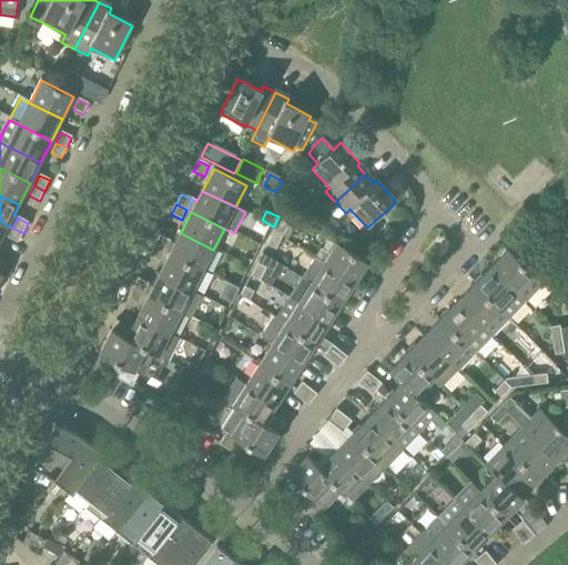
[(288,226),(280,222),(273,234),(282,239),(288,226)]
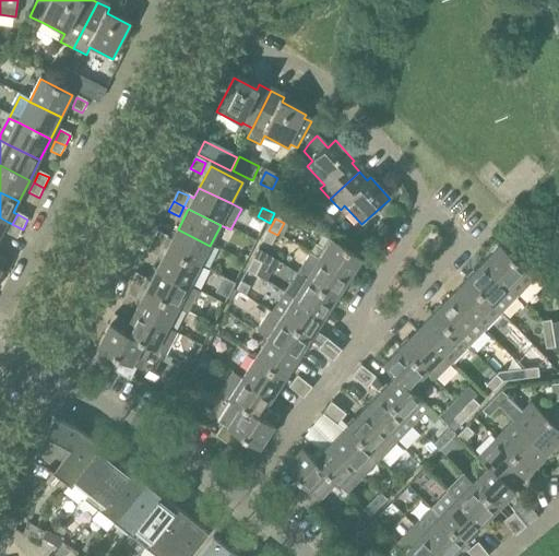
[(8,235),(18,239),(23,229),(12,224),(8,235)]
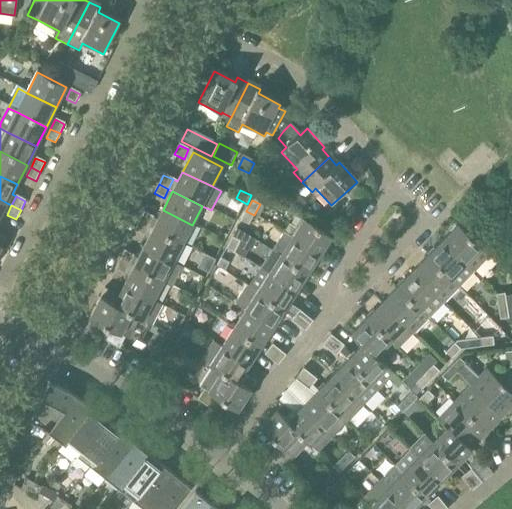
[(163,210),(153,230),(182,244),(192,225),(163,210)]
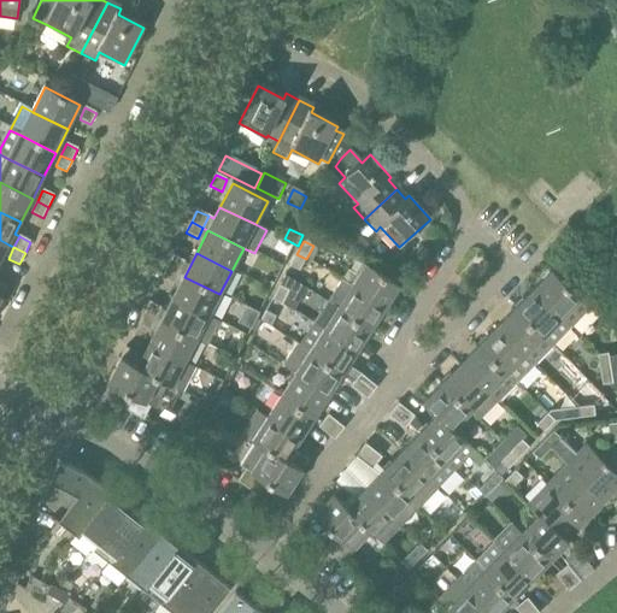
[(299,272),(306,259),(297,254),(289,267),(299,272)]
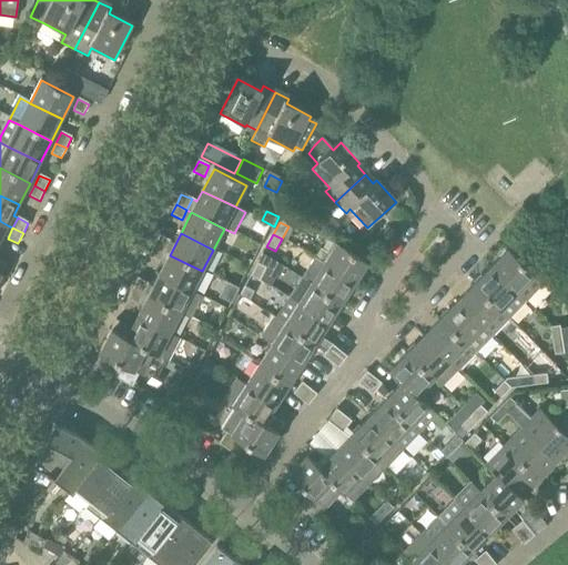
[(160,236),(154,248),(164,252),(170,242),(160,236)]
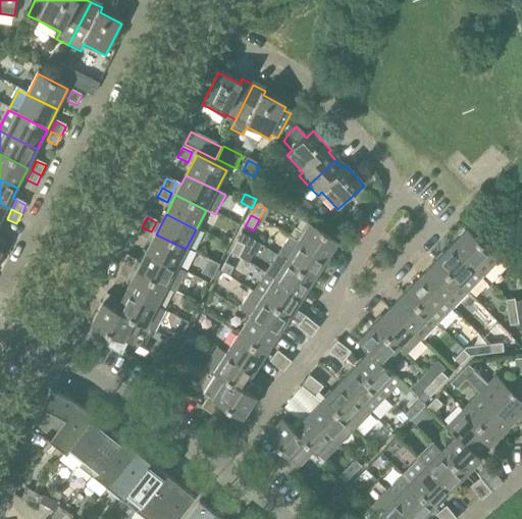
[(298,244),(325,262),(338,243),(310,224),(298,243),(298,244)]
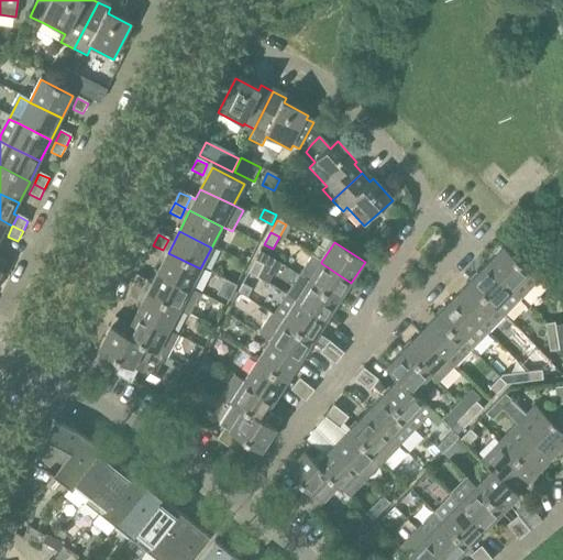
[(163,250),(153,245),(148,255),(158,260),(163,250)]
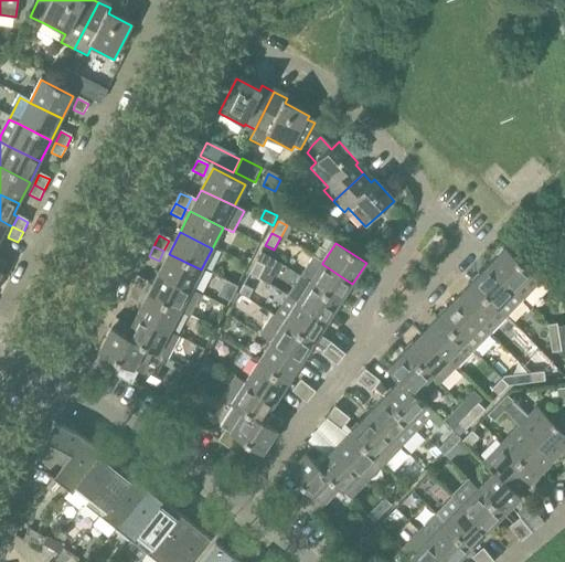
[(542,284),(505,250),(488,268),(523,303),(542,284)]
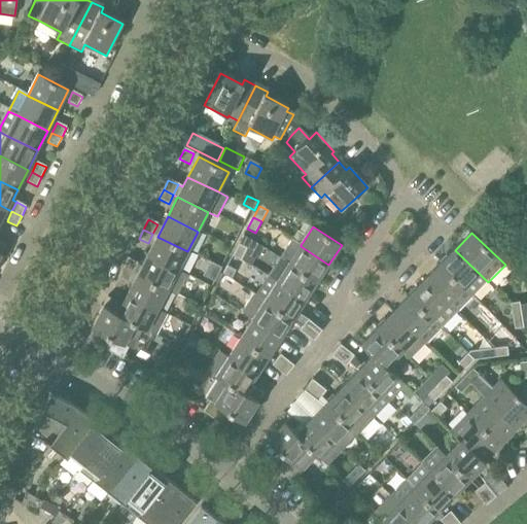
[(187,251),(157,237),(147,256),(177,272),(178,269),(187,251)]
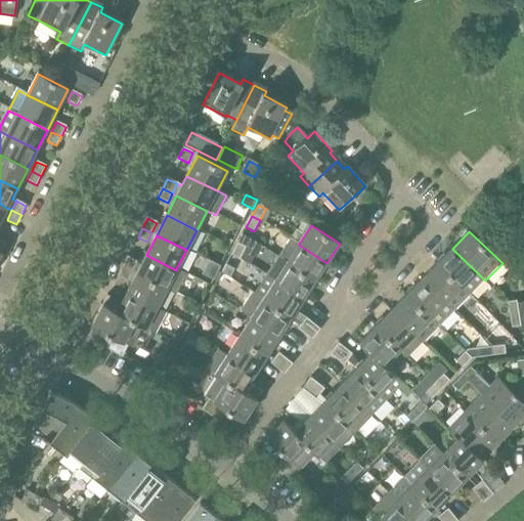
[(315,281),(326,263),(299,245),(299,244),(291,239),(278,257),(288,262),(287,263),(315,281)]
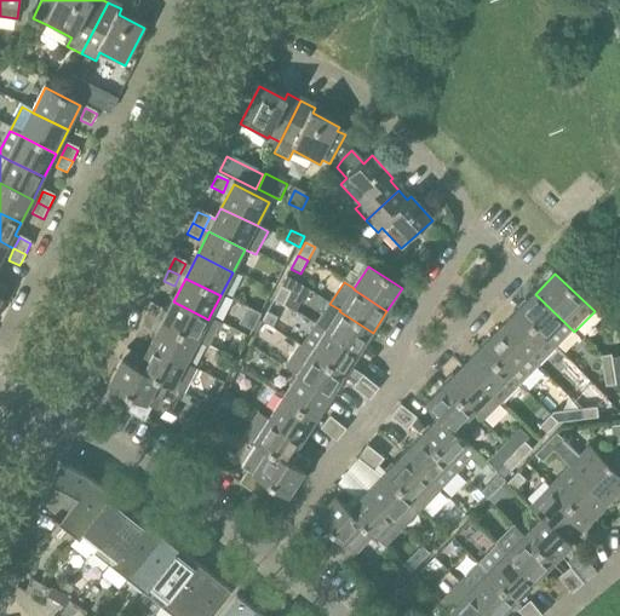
[(291,293),(281,288),(275,303),(283,306),(291,293)]
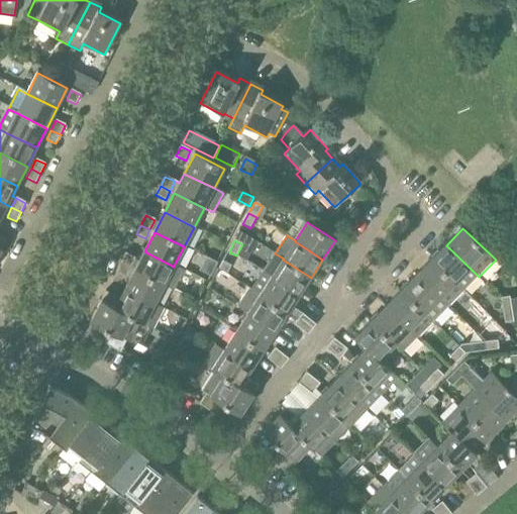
[(446,245),(431,261),(463,293),(479,277),(446,245)]
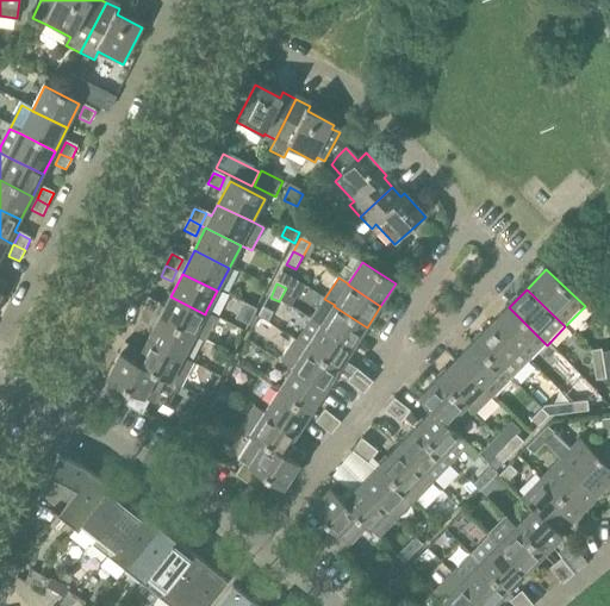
[(217,316),(206,311),(205,314),(170,297),(159,319),(193,337),(195,335),(205,339),(217,316)]
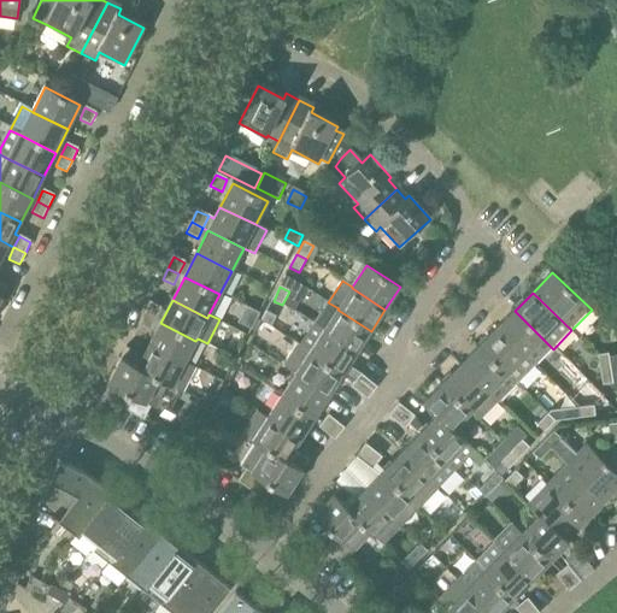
[(371,331),(338,310),(339,308),(328,302),(312,325),(357,354),(371,331)]
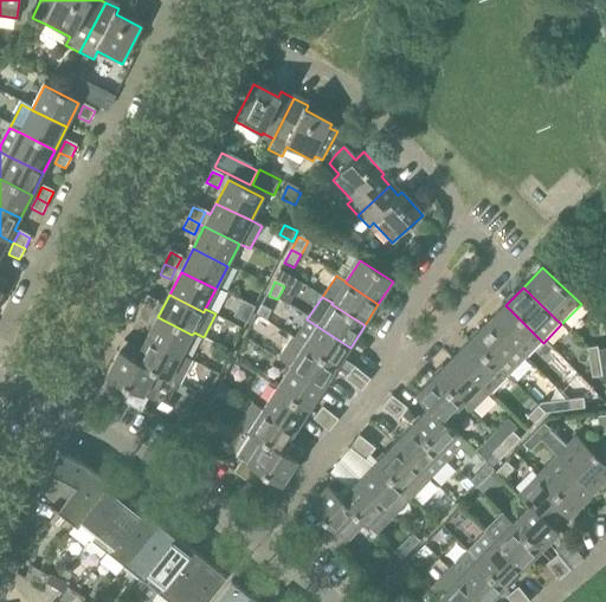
[(147,298),(141,309),(153,315),(158,303),(147,298)]
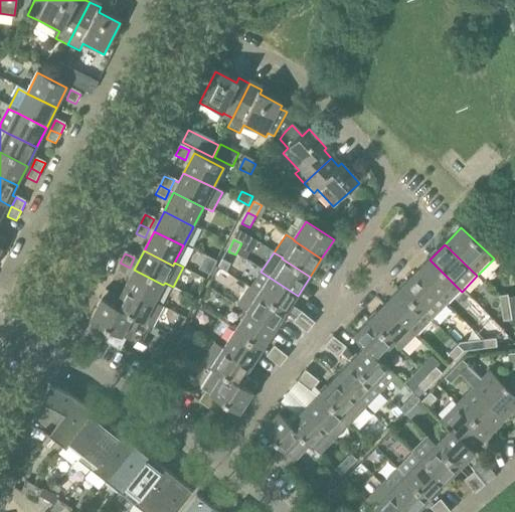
[(430,260),(414,276),(447,307),(462,292),(430,260)]
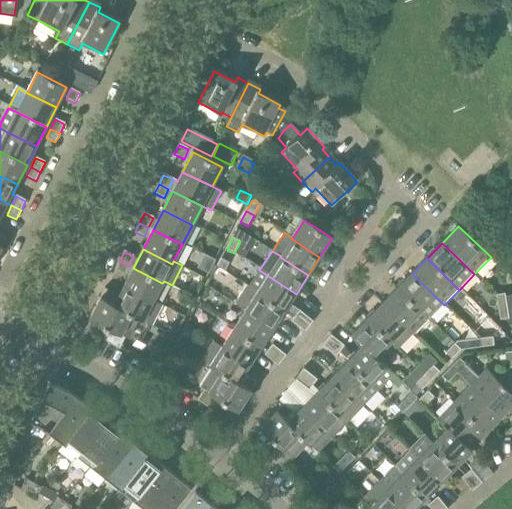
[(221,260),(217,268),(225,273),(229,264),(221,260)]
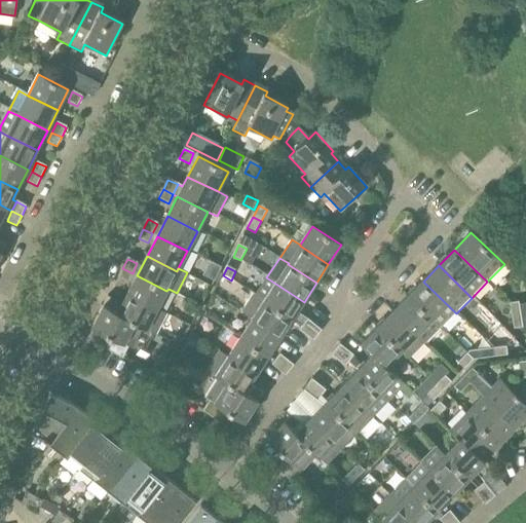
[(133,273),(122,268),(118,277),(127,283),(133,273)]
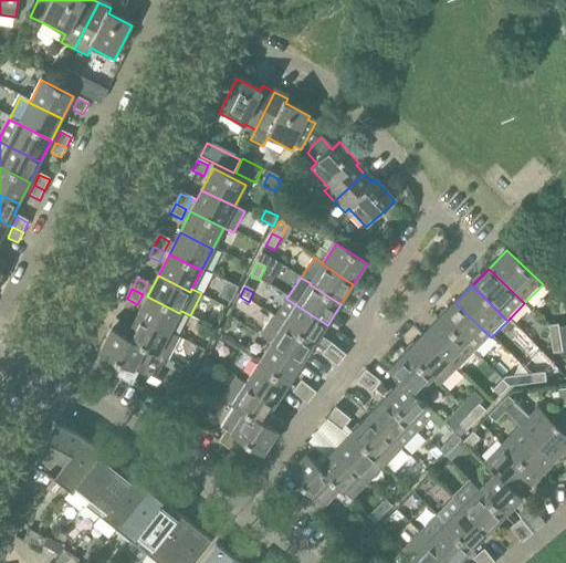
[(179,313),(147,296),(136,318),(169,334),(179,313)]
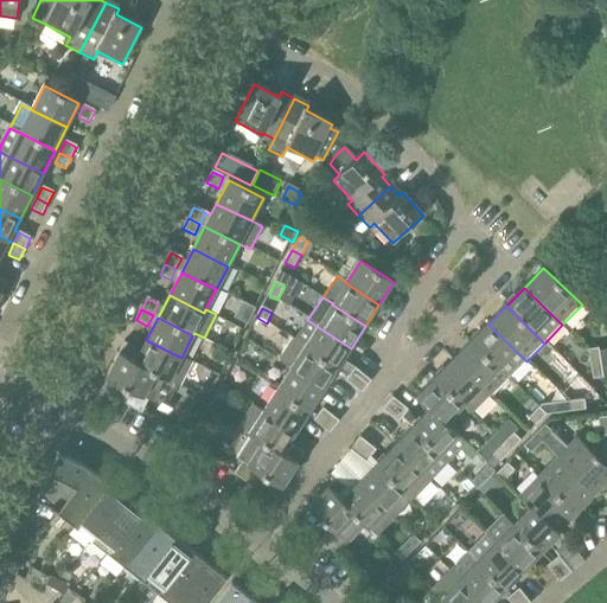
[(292,339),(338,369),(351,348),(307,320),(294,340),(292,339)]
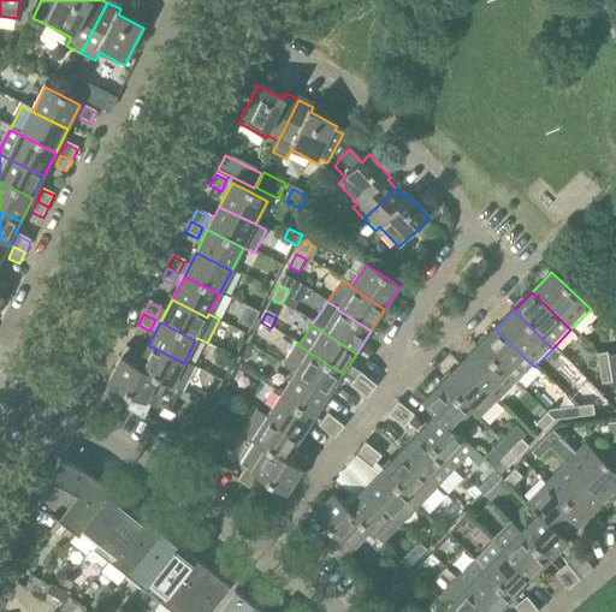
[(496,330),(478,348),(516,385),(534,367),(496,330)]
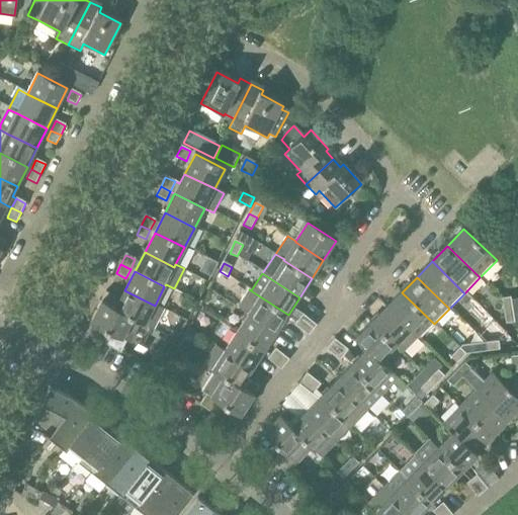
[(248,316),(276,334),(288,315),(249,289),(237,309),(248,316)]
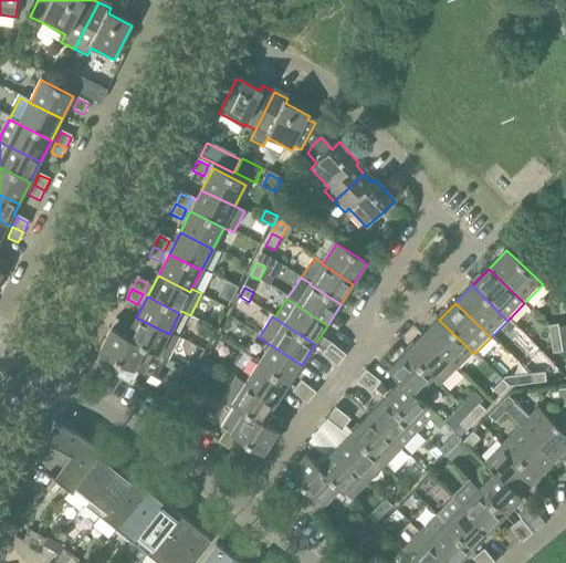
[(178,339),(169,334),(136,318),(126,337),(126,339),(145,348),(145,350),(153,354),(157,356),(158,356),(167,361),(178,339)]
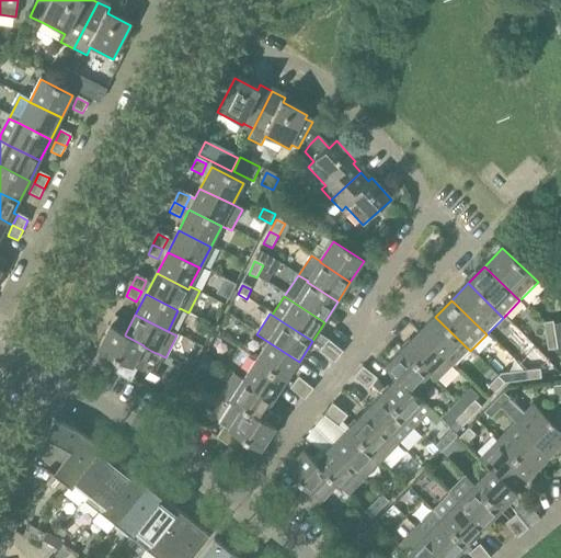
[(435,317),(419,333),(454,367),(470,351),(435,317)]
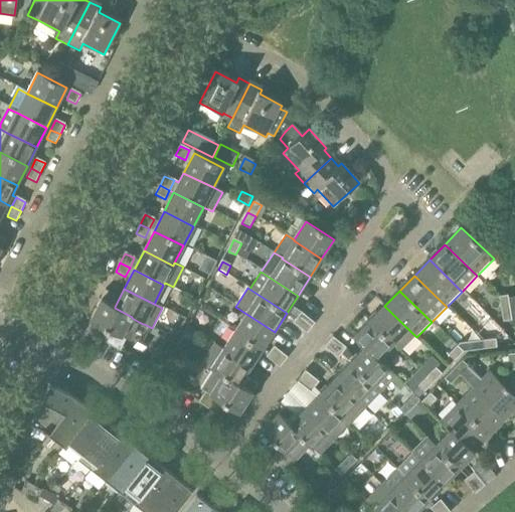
[(102,300),(110,305),(115,296),(106,292),(102,300)]
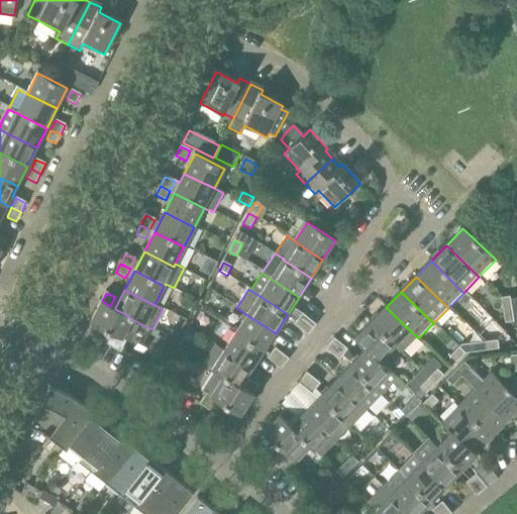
[(501,299),(503,311),(512,310),(510,301),(510,298),(501,299)]
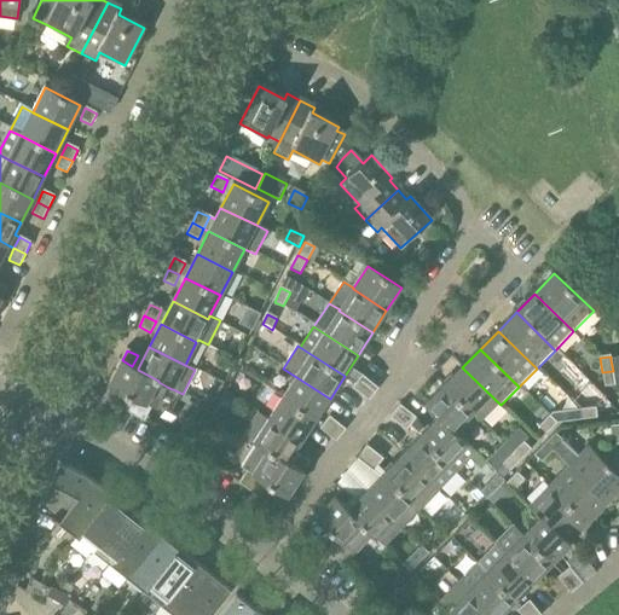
[(138,369),(132,366),(122,360),(108,387),(115,390),(109,402),(144,423),(151,408),(155,411),(167,387),(158,382),(158,381),(138,370),(138,369)]
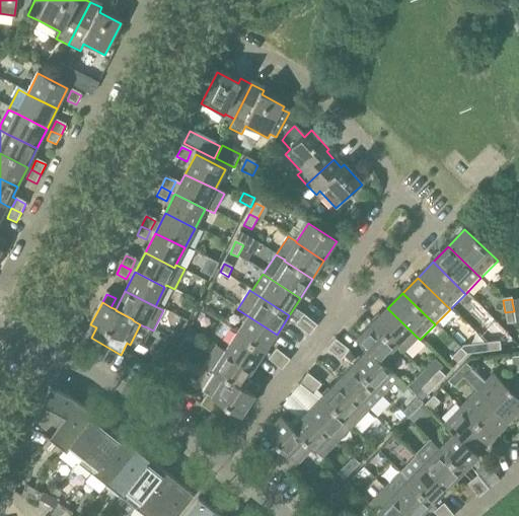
[(387,308),(372,324),(403,355),(419,340),(420,341),(420,340),(387,308)]
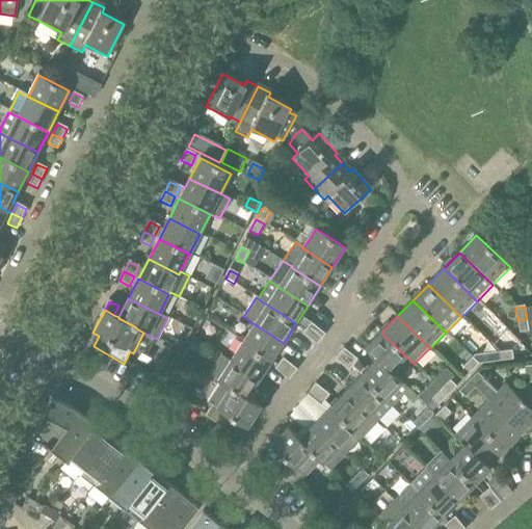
[(527,320),(527,319),(517,320),(520,334),(528,333),(527,320)]
